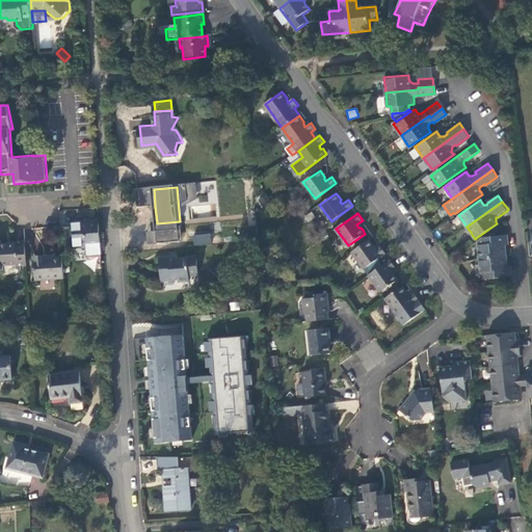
[(75,246),(102,244),(101,218),(87,219),(88,224),(84,224),(83,222),(73,223),(74,231),(75,246)]
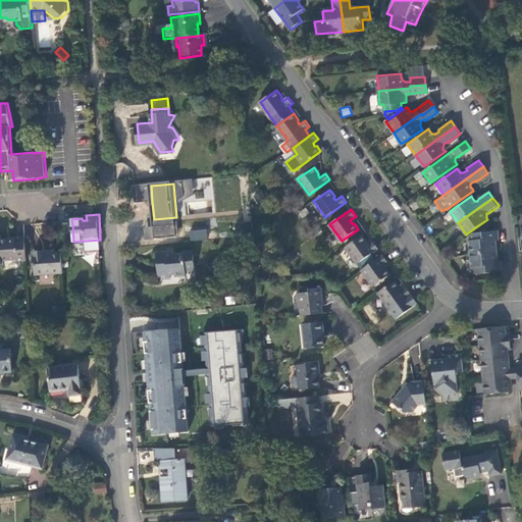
[(241,221),(242,231),(254,230),(253,220),(241,221)]
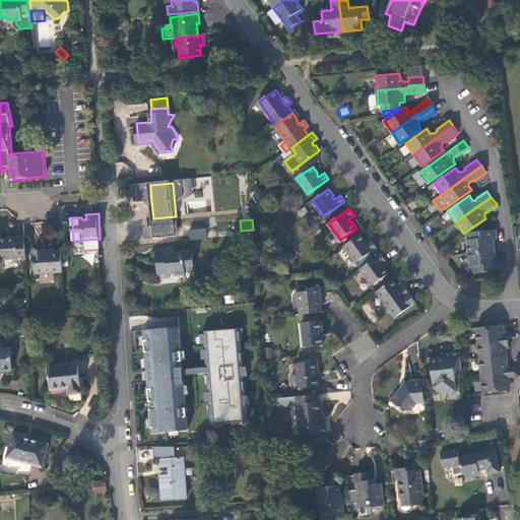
[(205,228),(189,230),(190,241),(206,239),(205,228)]
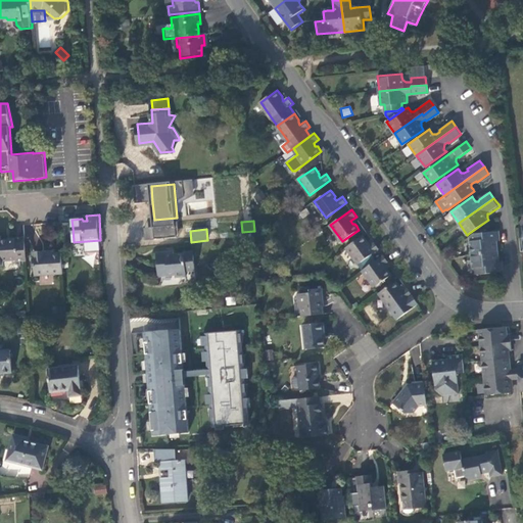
[(500,230),(481,232),(475,232),(470,236),(471,253),(498,250),(498,245),(497,241),(501,240),(500,230)]
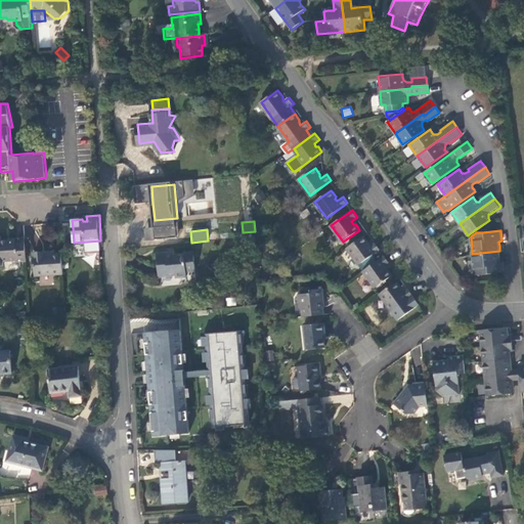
[(366,239),(363,236),(347,248),(359,264),(380,250),(376,244),(369,248),(367,245),(368,243),(366,239)]
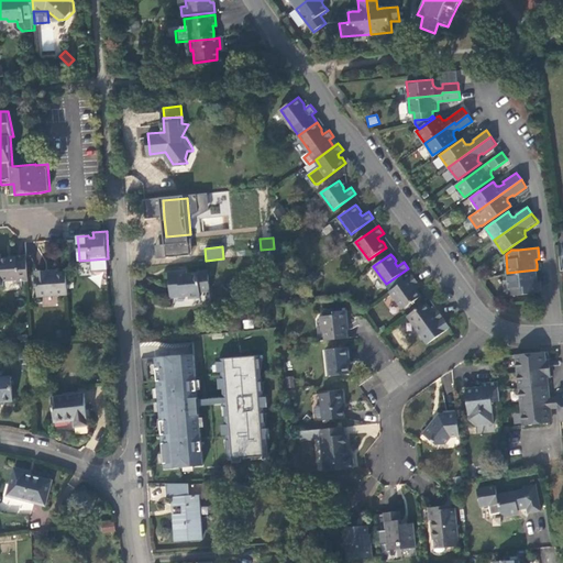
[(19,282),(29,280),(28,255),(18,256),(18,257),(11,258),(1,258),(2,280),(19,279),(19,282)]
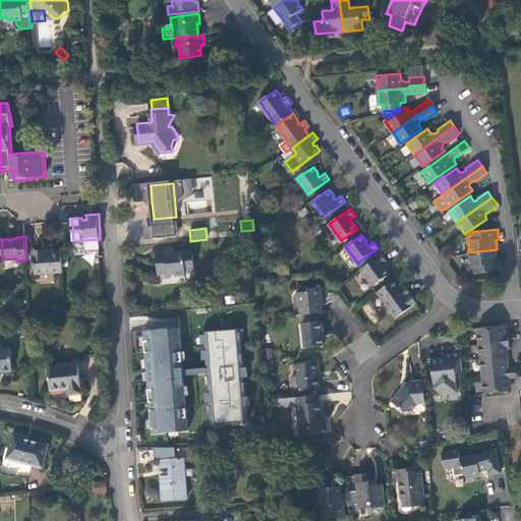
[(186,271),(186,266),(194,265),(193,247),(169,249),(169,245),(156,246),(157,256),(158,272),(176,270),(176,272),(186,271)]
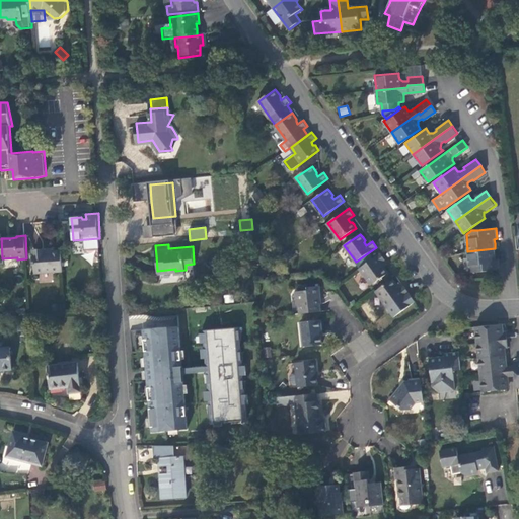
[(496,255),(495,248),(467,251),(470,273),(500,270),(499,260),(497,260),(496,255)]
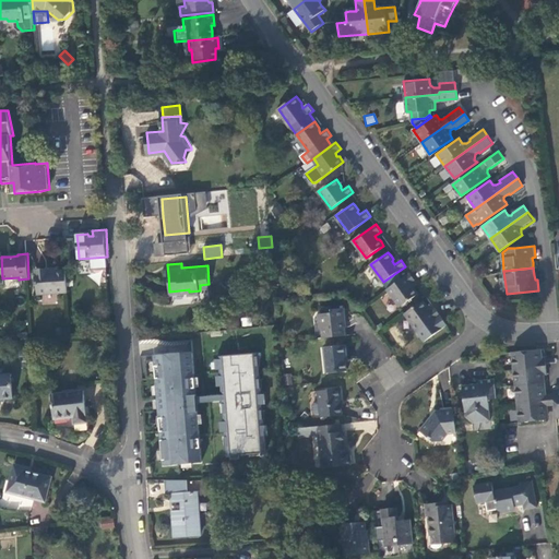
[(39,295),(68,293),(67,271),(55,272),(49,272),(49,270),(37,270),(39,295)]
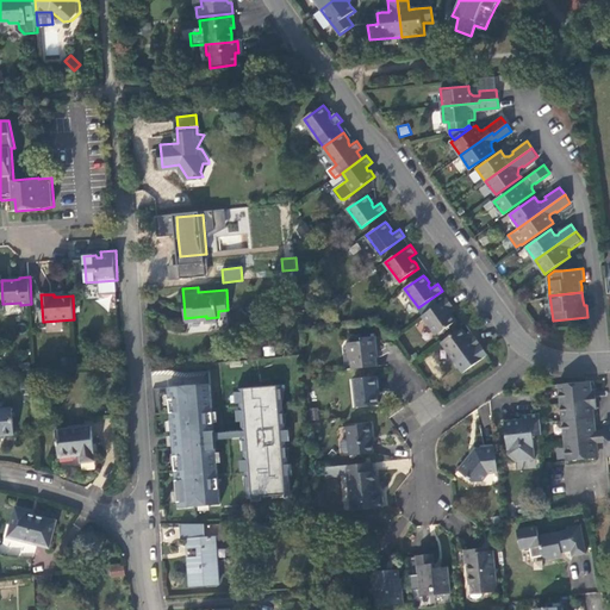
[(447,311),(453,305),(450,302),(447,298),(423,316),(437,335),(456,321),(452,315),(449,313),(447,311)]
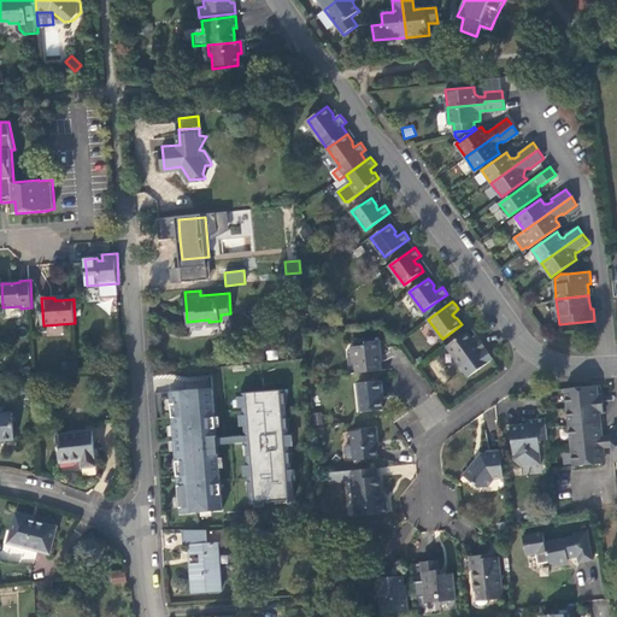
[(494,359),(486,347),(481,340),(474,345),(471,342),(472,339),(470,336),(466,331),(447,346),(462,365),(470,377),(494,359)]
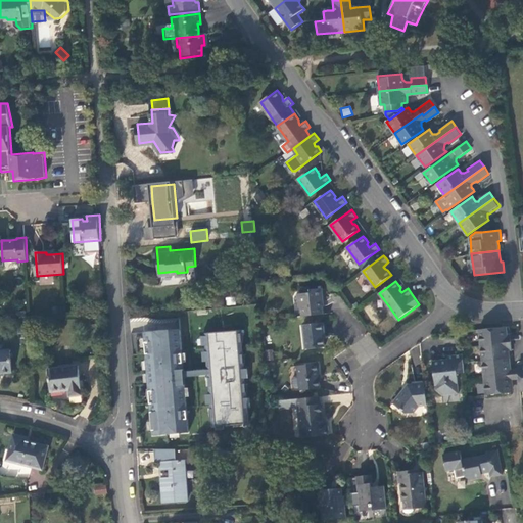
[(302,306),(303,316),(323,314),(322,305),(323,305),(323,302),(322,298),(324,298),(323,288),(310,289),(310,292),(297,293),(299,306),(302,306)]
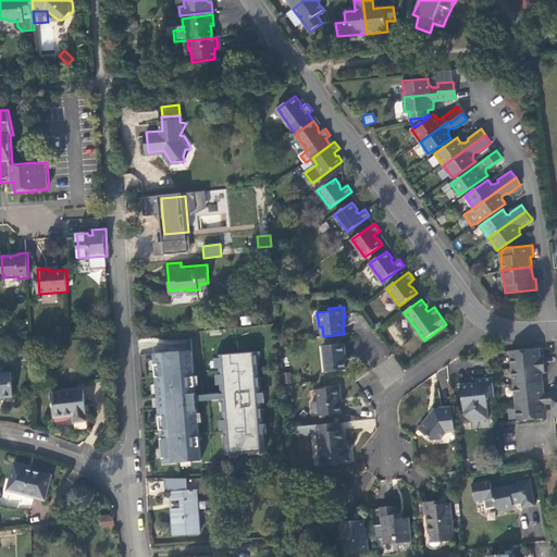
[(345,343),(323,345),(325,371),(347,369),(346,361),(345,355),(346,354),(345,343)]
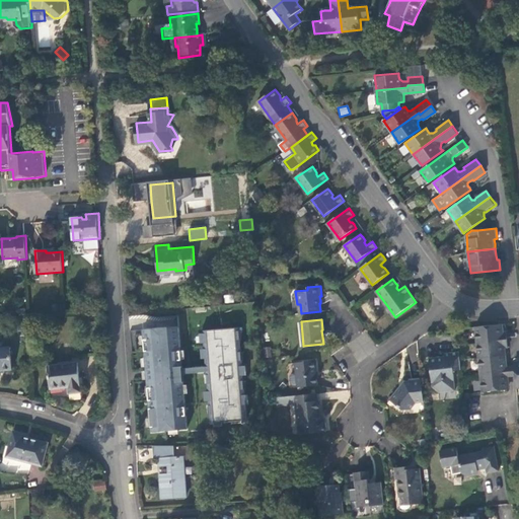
[(503,328),(502,324),(476,327),(478,343),(508,340),(507,331),(503,331),(503,328)]
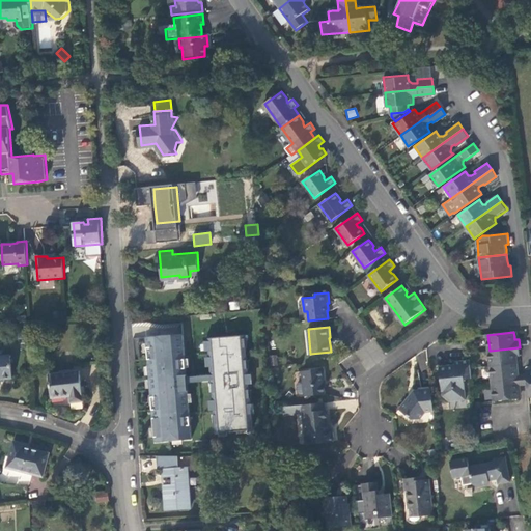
[(253,432),(244,335),(206,338),(210,375),(187,376),(183,333),(145,337),(154,444),(192,441),(187,383),(210,382),(215,437),(253,432)]
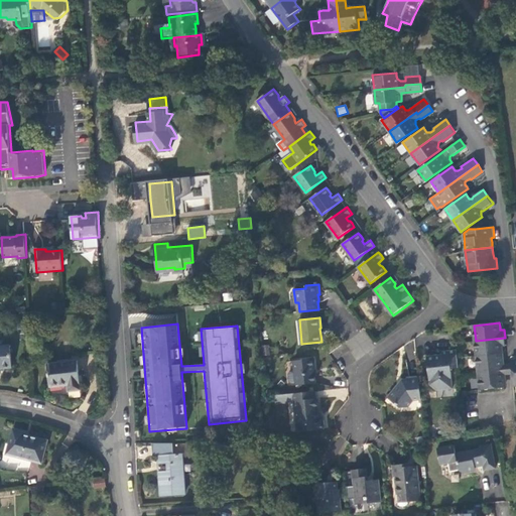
[(502,346),(506,345),(505,338),(476,341),(478,356),(502,353),(502,349),(502,346)]
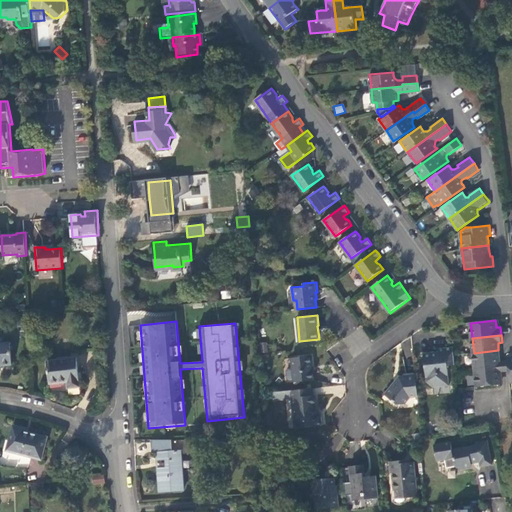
[(0,364),(13,364),(11,342),(0,342),(0,364)]
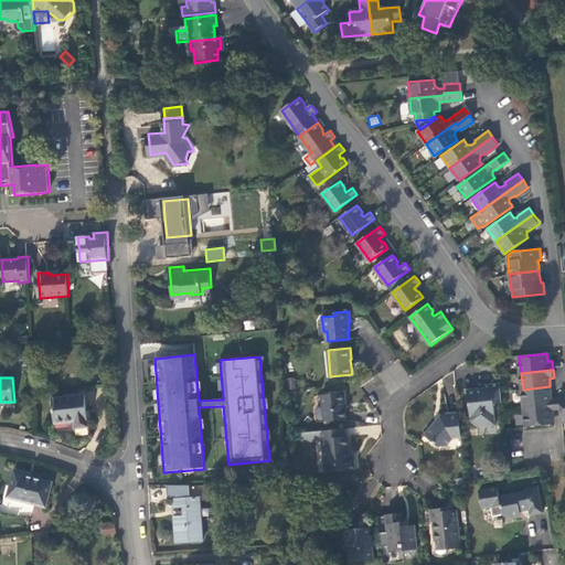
[(494,404),(502,403),(501,393),(500,383),(483,384),(483,388),(478,388),(468,390),(471,417),(475,423),(479,427),(497,426),(494,404)]
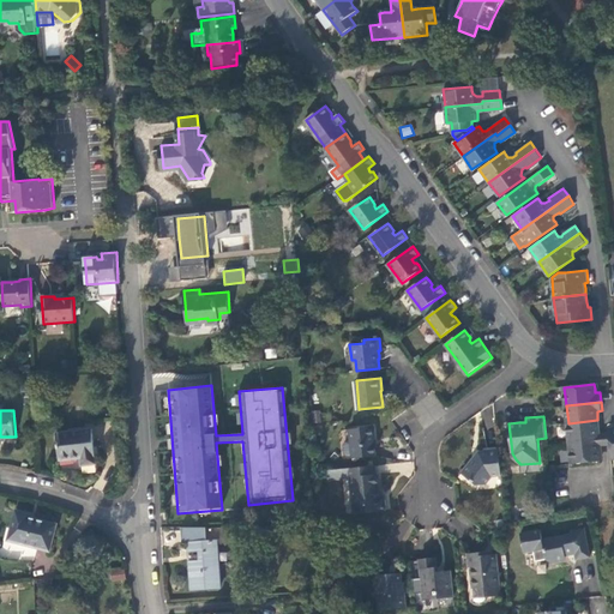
[(569,423),(571,444),(600,440),(599,434),(596,434),(596,432),(596,429),(599,429),(597,420),(569,423)]
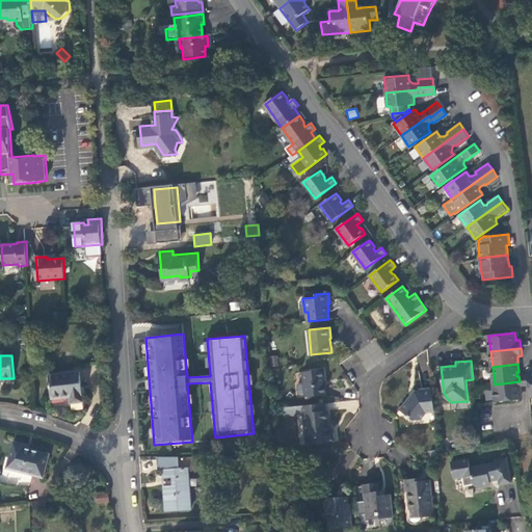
[(301,395),(306,395),(307,397),(326,395),(325,386),(324,379),(325,379),(324,369),(303,371),(304,382),(300,383),(298,386),(299,393),(301,395)]
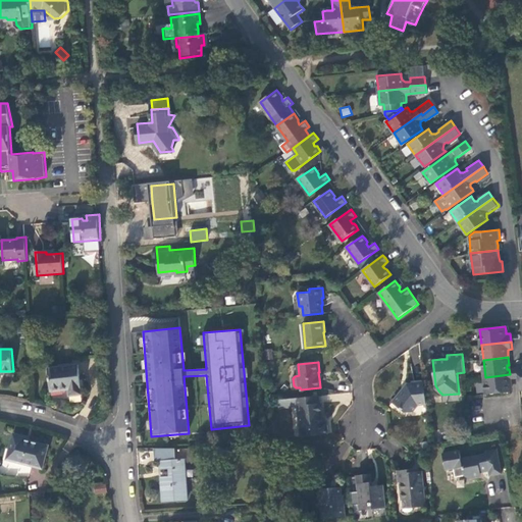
[(81,365),(50,368),(52,390),(64,389),(71,388),(72,395),(84,394),(81,365)]
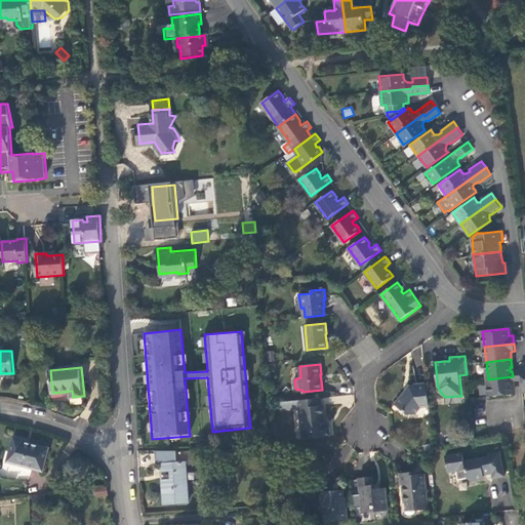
[(488,379),(489,397),(514,394),(513,386),(512,386),(511,384),(511,381),(513,381),(513,376),(488,379)]
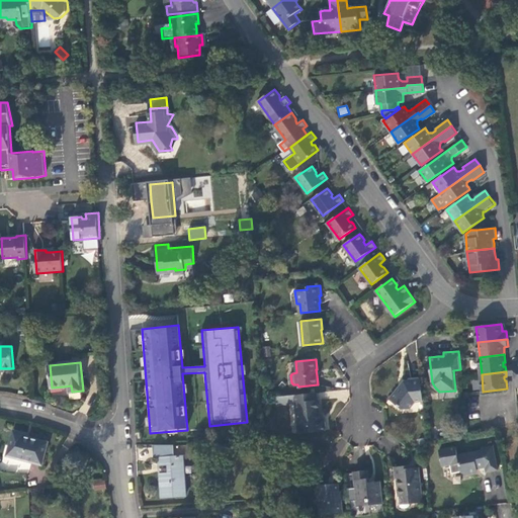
[(415,401),(424,400),(421,378),(408,380),(405,384),(403,386),(401,386),(391,400),(402,409),(409,409),(415,401)]
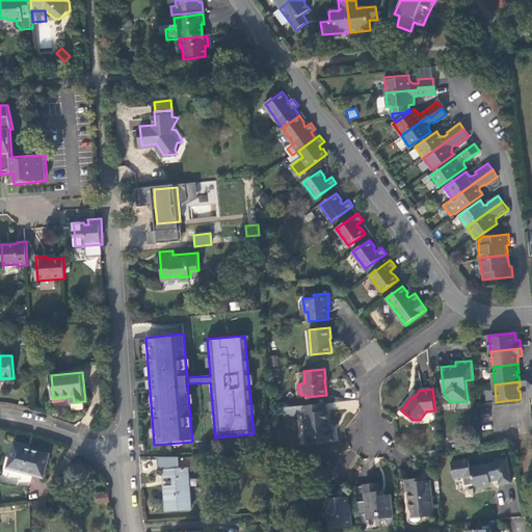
[(325,410),(324,403),(284,407),(284,416),(302,414),(306,444),(334,441),(333,429),(329,430),(328,419),(327,410),(325,410)]
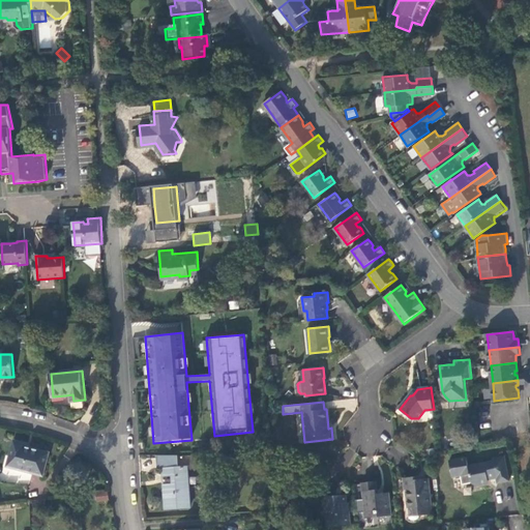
[(42,475),(49,452),(32,448),(27,447),(27,444),(15,441),(7,466),(42,475)]
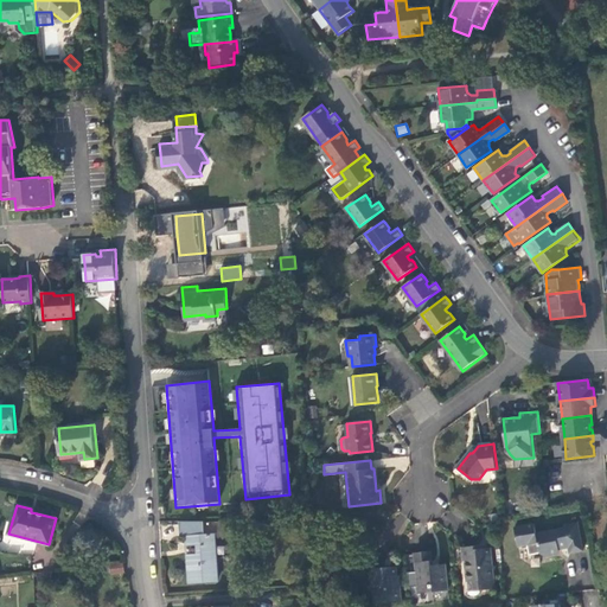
[(208,534),(206,519),(199,519),(183,519),(184,535),(189,534),(208,534)]
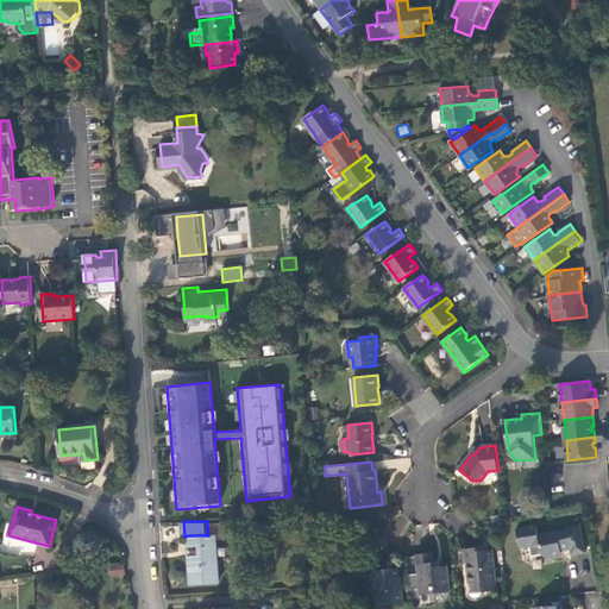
[(570,554),(584,552),(578,523),(565,527),(565,529),(537,535),(535,525),(515,528),(519,548),(528,546),(529,557),(540,554),(545,558),(557,556),(559,551),(570,550),(570,554)]
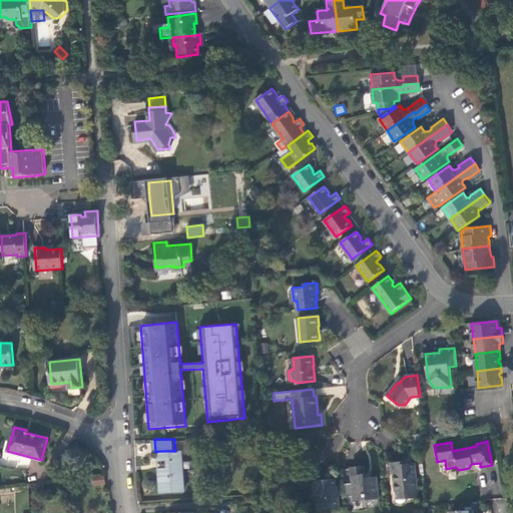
[(186,491),(183,450),(175,451),(159,451),(160,460),(169,459),(170,466),(160,467),(161,479),(162,492),(186,491)]
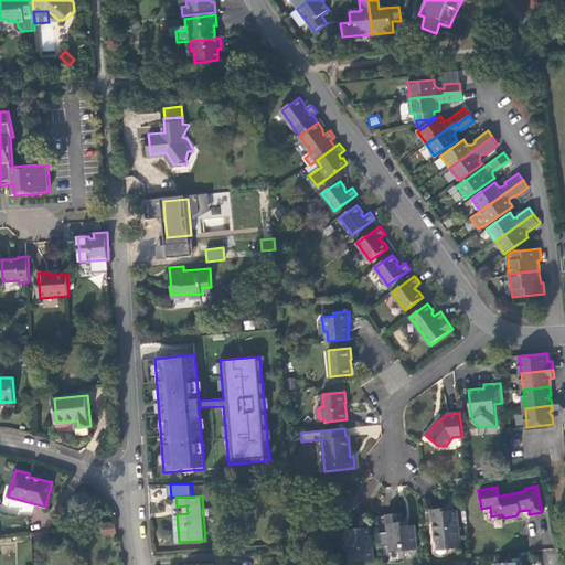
[(439,508),(430,509),(432,522),(433,521),(436,551),(437,552),(439,554),(444,553),(446,551),(446,548),(458,547),(459,546),(456,509),(451,510),(445,510),(445,508),(439,508)]
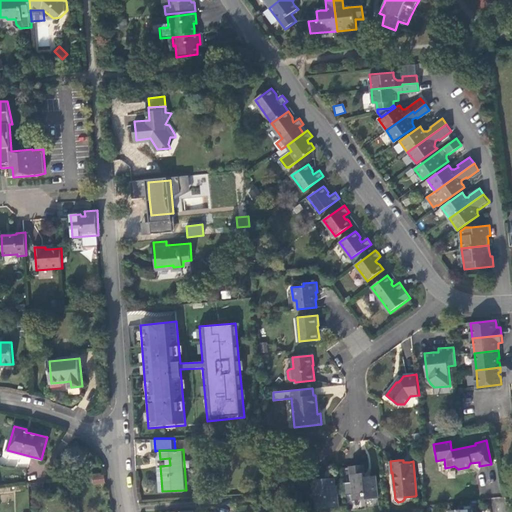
[(350,466),(351,474),(353,494),(361,493),(362,500),(378,498),(376,475),(369,476),(364,477),(364,473),(363,465),(350,466)]
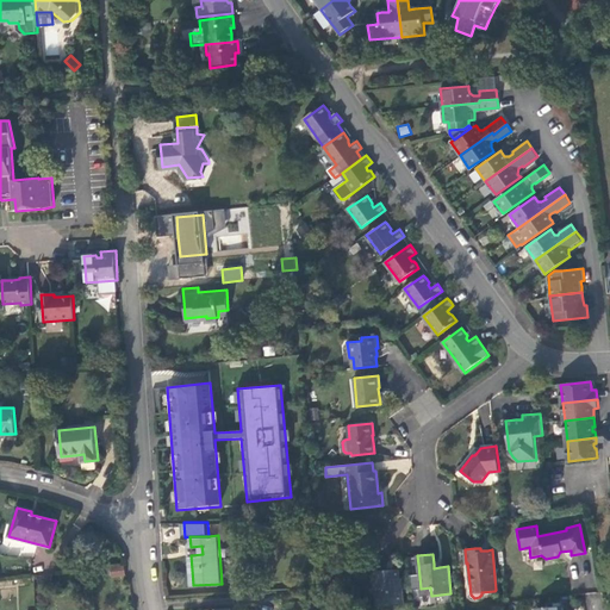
[(128,573),(126,565),(113,566),(114,576),(128,573)]
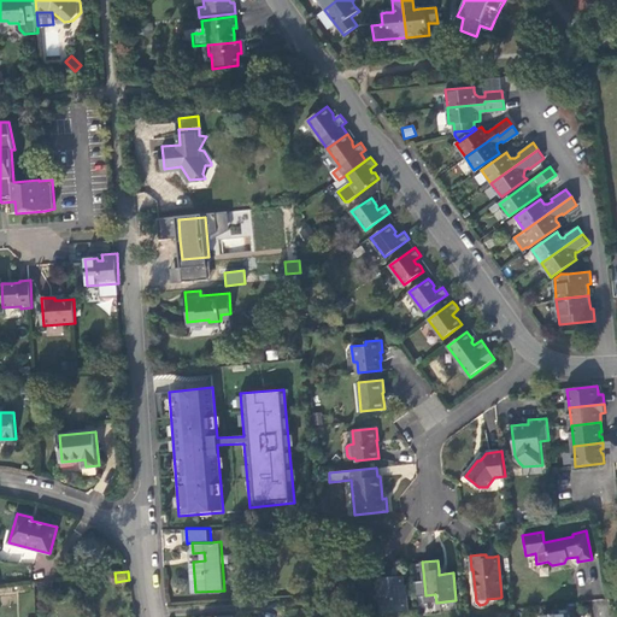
[(394,576),(376,579),(377,589),(380,589),(381,612),(407,610),(406,593),(404,593),(403,576),(394,576)]
